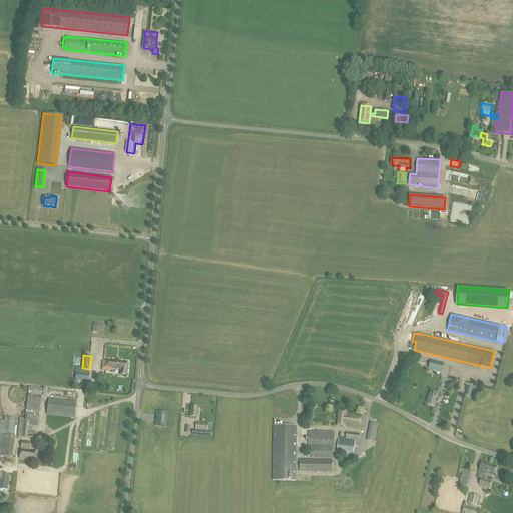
[(431,360),(429,369),(442,372),(444,364),(431,360)]
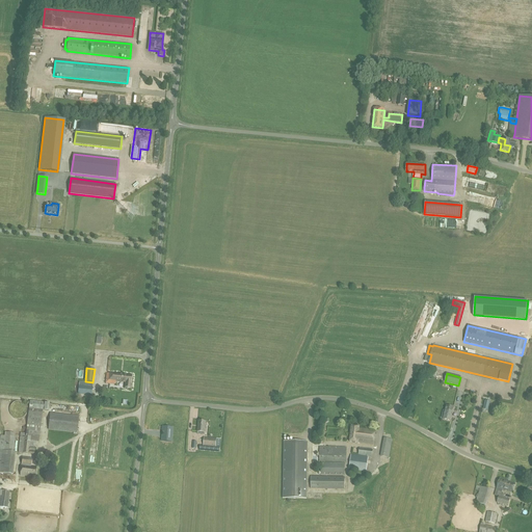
[(126,382),(125,388),(131,389),(132,375),(116,374),(116,375),(107,374),(106,383),(115,384),(115,381),(126,382)]
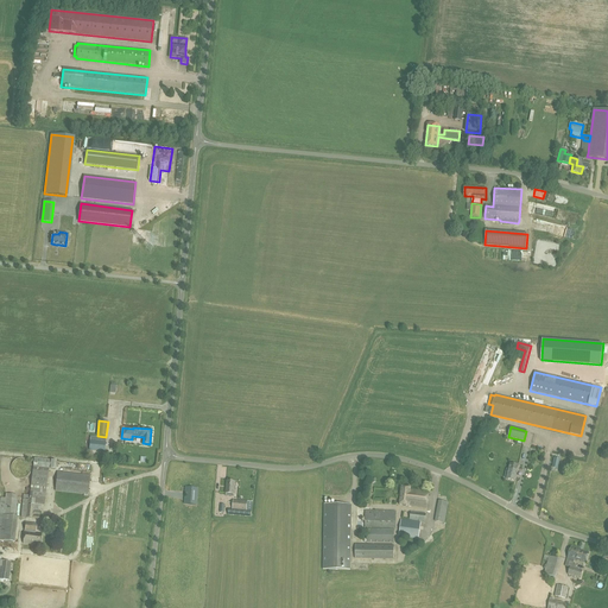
[(89,450),(105,453),(106,438),(90,436),(89,450)]
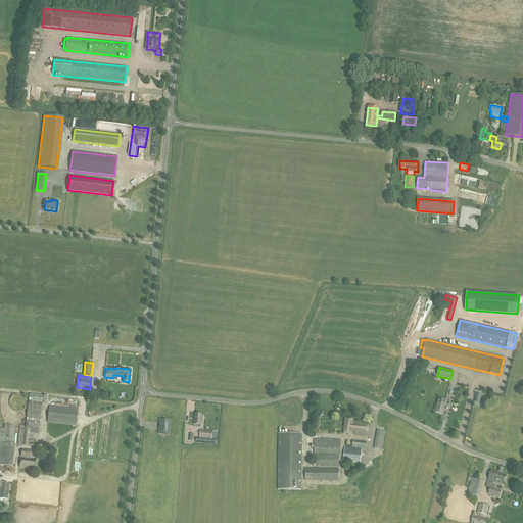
[(439,396),(445,397),(448,384),(442,382),(439,396)]
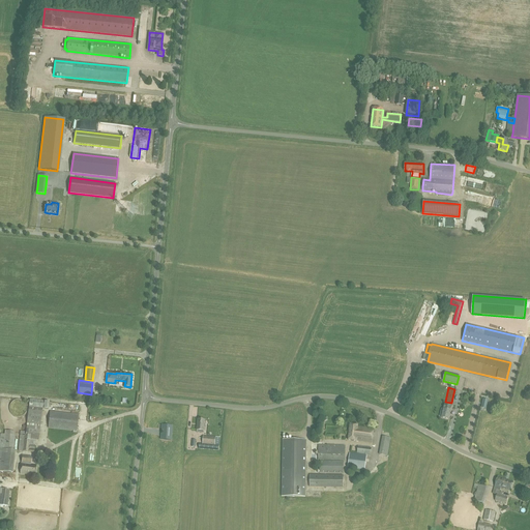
[(11,403),(10,405),(9,407),(9,408),(9,410),(10,412),(11,414),(12,415),(15,416),(16,416),(18,417),(20,417),(22,416),(23,415),(25,414),(26,413),(27,411),(27,409),(27,407),(27,406),(26,404),(25,402),(23,401),(22,400),(20,400),(18,400),(16,400),(15,401),(12,402),(11,403)]
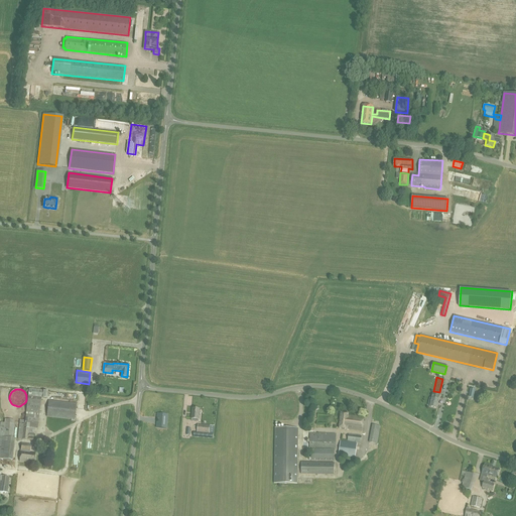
[(33,441),(35,428),(37,429),(41,398),(47,399),(48,391),(29,389),(25,420),(20,420),(18,439),(33,441)]
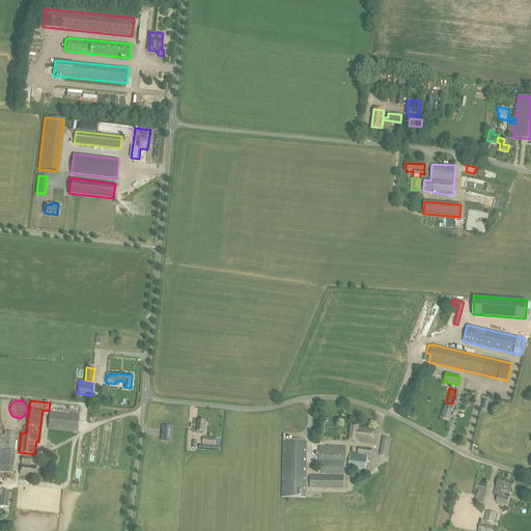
[(443,419),(450,420),(453,407),(446,406),(445,410),(443,410),(441,417),(443,418),(443,419)]
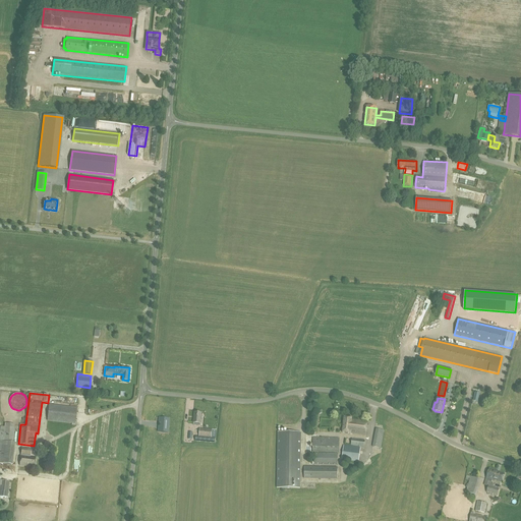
[(47,421),(72,424),(72,425),(75,425),(77,408),(49,405),(47,421)]
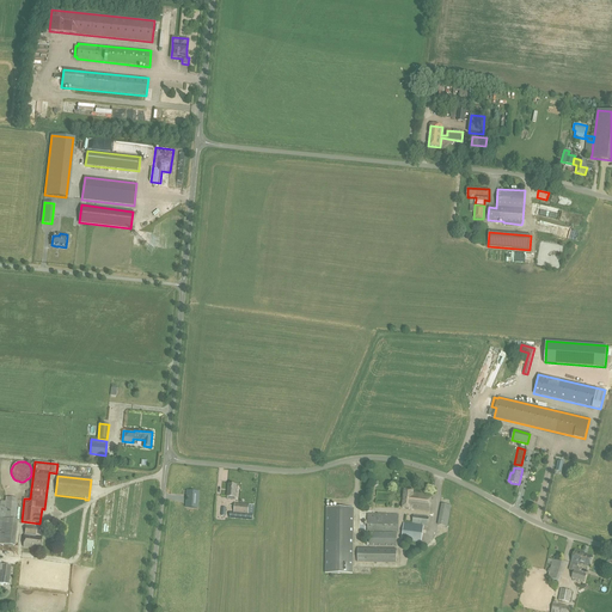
[(227,500),(233,500),(233,497),(237,497),(238,493),(236,491),(237,485),(228,484),(227,497),(227,500)]
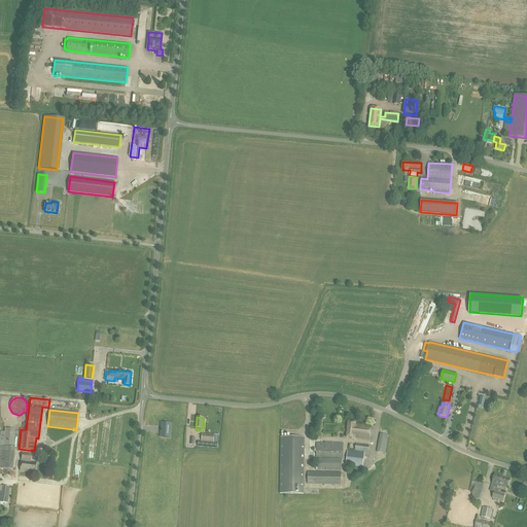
[(171,423),(161,422),(160,436),(170,437),(171,423)]
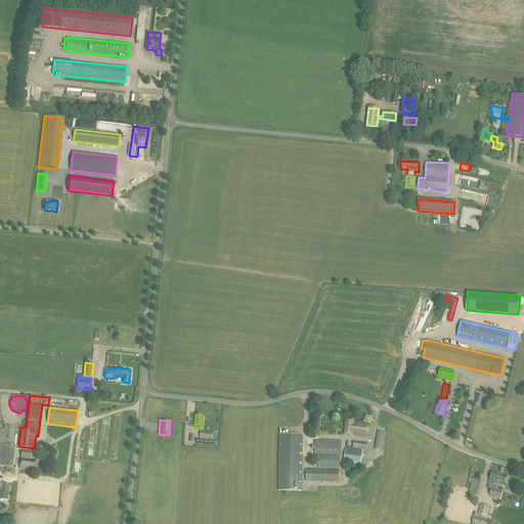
[(369,425),(354,422),(354,421),(346,420),(344,435),(352,437),(352,436),(368,438),(369,425)]
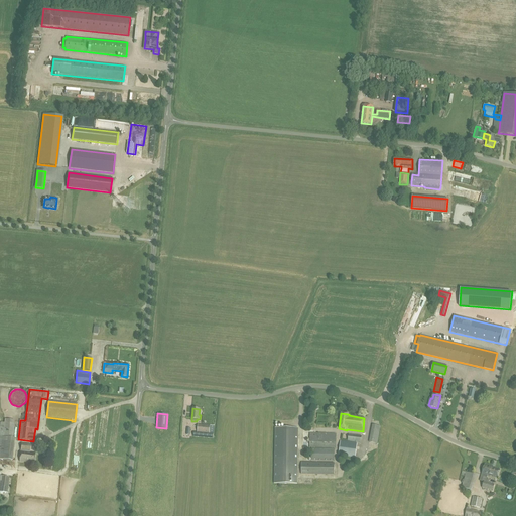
[(5,419),(4,422),(0,422),(0,425),(0,459),(12,461),(15,438),(13,438),(15,424),(14,424),(14,420),(5,419)]
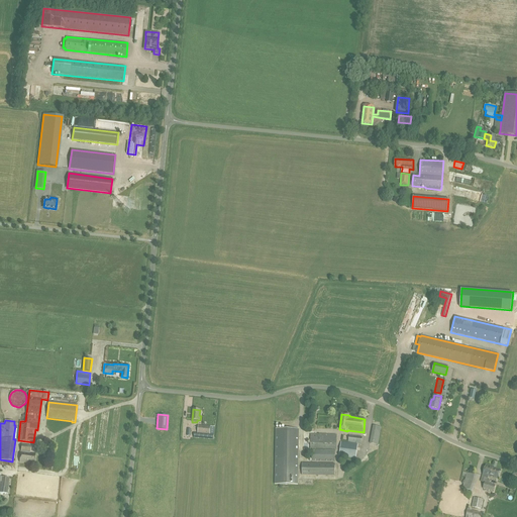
[(215,427),(199,425),(198,433),(194,433),(194,438),(213,439),(215,427)]
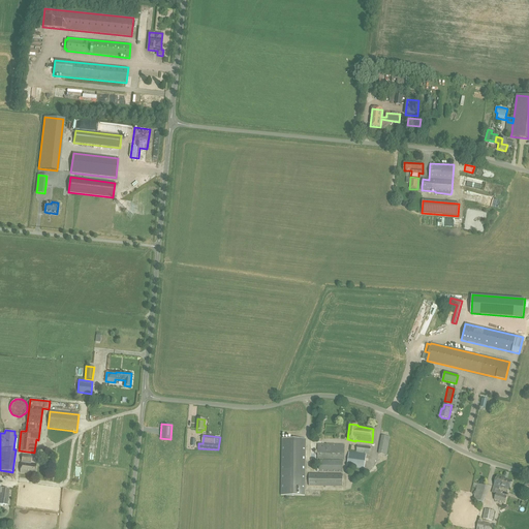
[(391,437),(381,436),(378,454),(387,455),(391,437)]
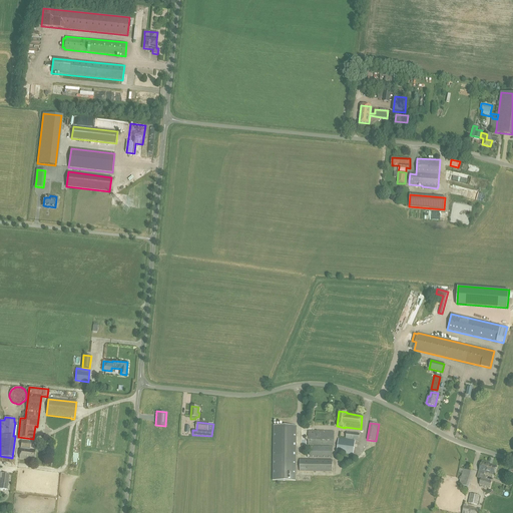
[(273,481),(296,481),(297,427),(274,426),(273,481)]
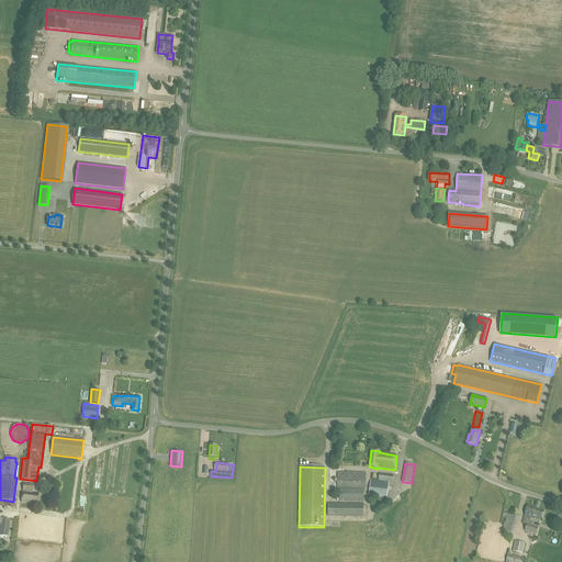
[(337,487),(366,489),(366,473),(337,472),(337,487)]
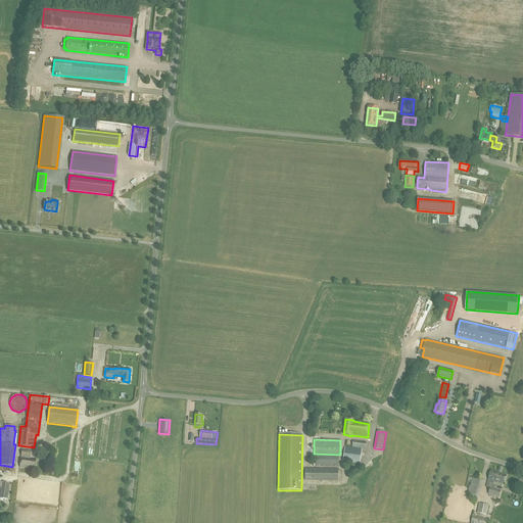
[(352,447),(363,448),(363,449),(366,450),(367,442),(353,440),(352,447)]
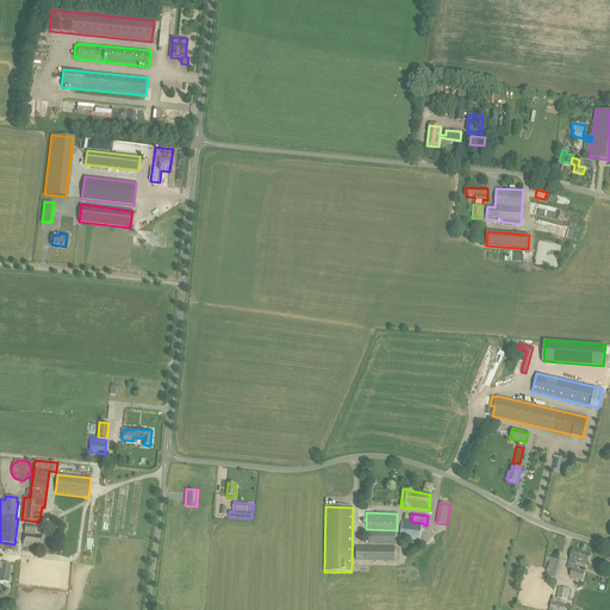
[(400,539),(421,541),(423,524),(403,522),(400,539)]
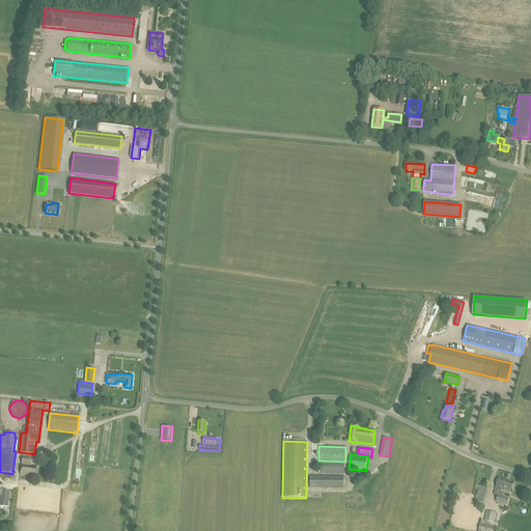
[(21,474),(35,476),(36,467),(30,467),(31,457),(23,456),(21,474)]
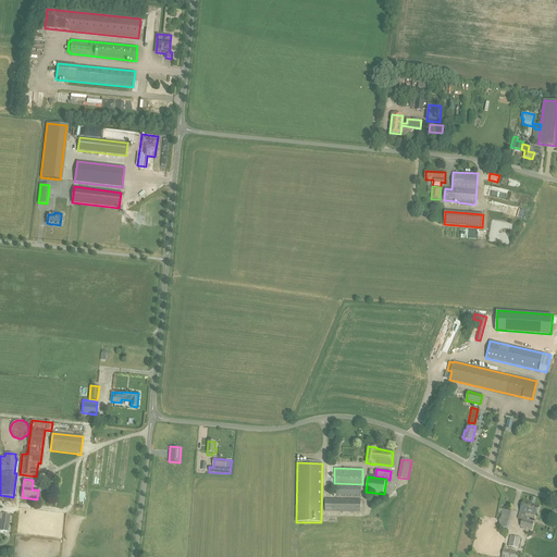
[(360,497),(361,485),(336,485),(336,497),(360,497)]
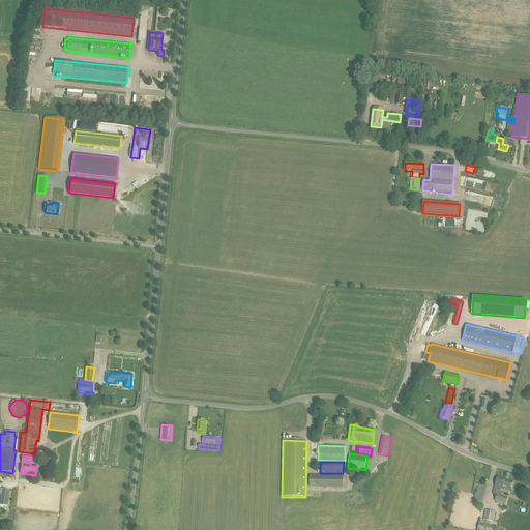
[(343,476),(310,475),(310,488),(343,488),(343,476)]
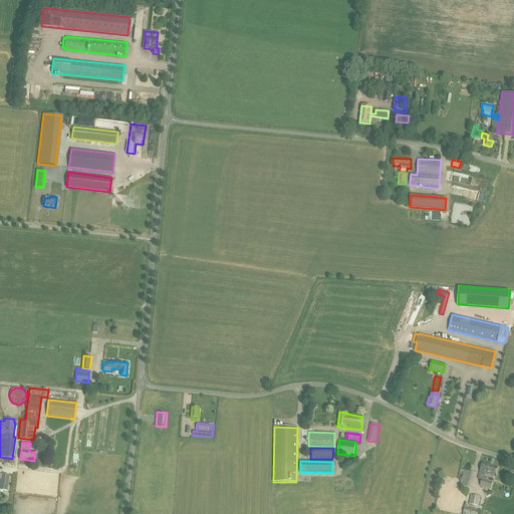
[(484,477),(485,474),(487,467),(488,467),(489,465),(490,465),(490,464),(483,462),(480,472),(480,474),(482,474),(480,479),(482,480),(482,479),(485,480),(486,477),(484,477)]
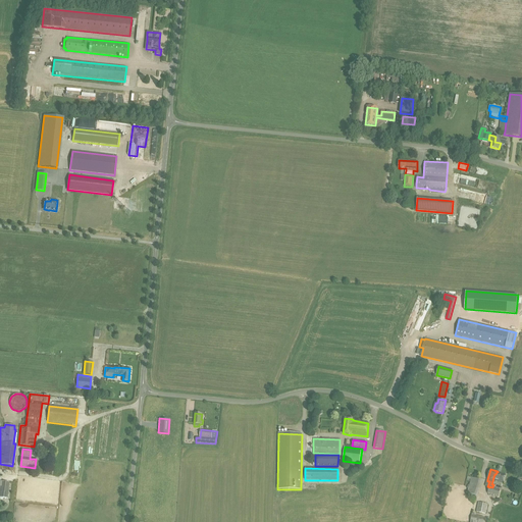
[(494,474),(492,481),(496,482),(496,481),(503,483),(505,475),(498,472),(497,472),(496,474),(494,474)]
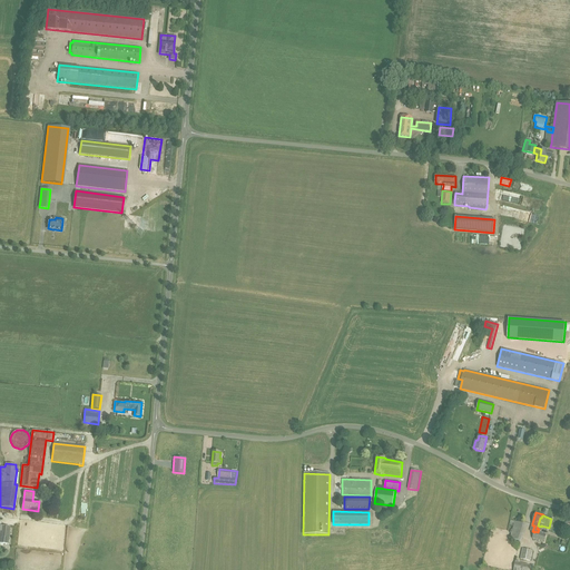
[(510,539),(522,542),(527,526),(514,522),(510,539)]
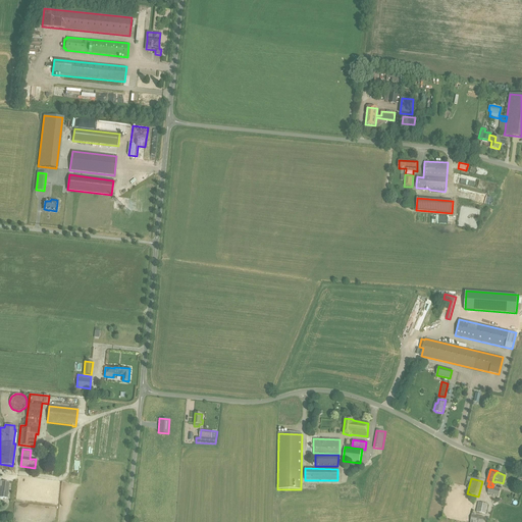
[(0,498),(7,499),(9,483),(0,481),(0,498)]
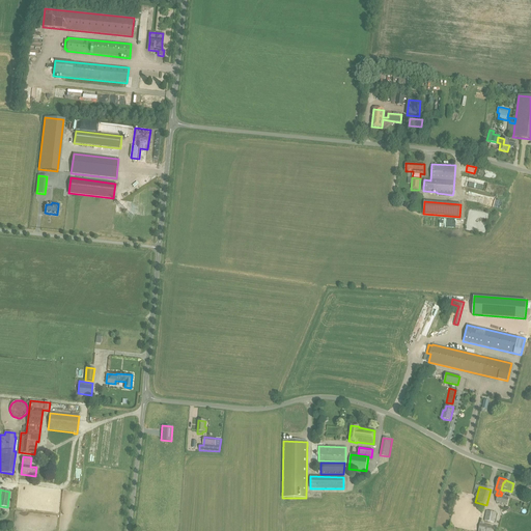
[(498,495),(498,496),(496,502),(507,505),(509,498),(501,496),(498,495)]
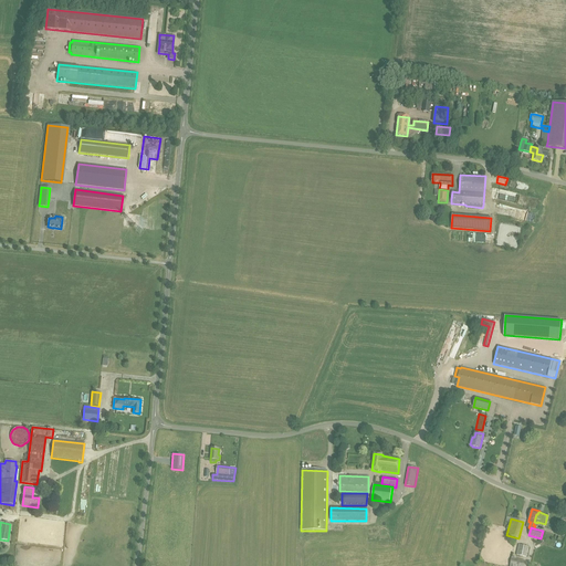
[(527,557),(530,547),(519,545),(516,555),(527,557)]
